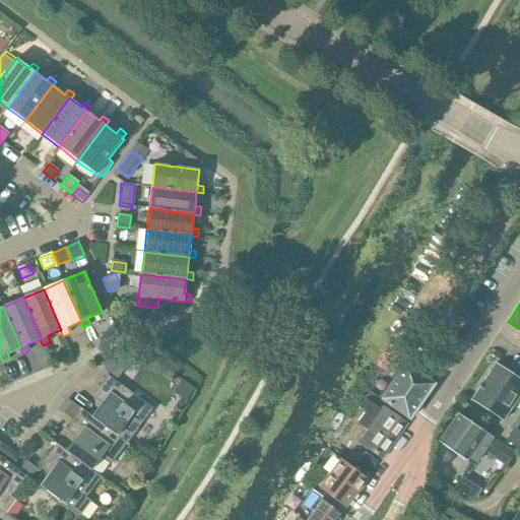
[(139,348),(130,360),(143,369),(151,358),(153,356),(140,346),(139,348)]
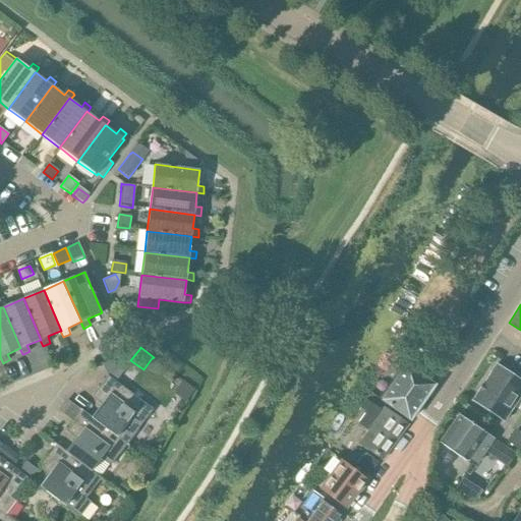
[(504,422),(520,396),(520,379),(497,363),(497,364),(497,365),(484,384),(482,383),(477,391),(479,392),(473,401),(473,400),(472,401),(504,422)]
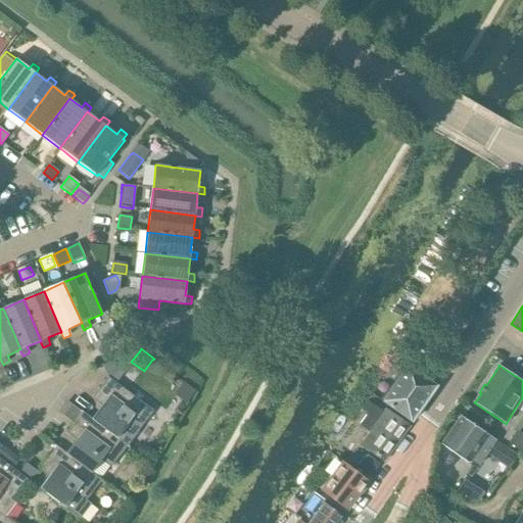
[(383,402),(408,419),(412,422),(436,387),(409,367),(384,401),(383,402)]
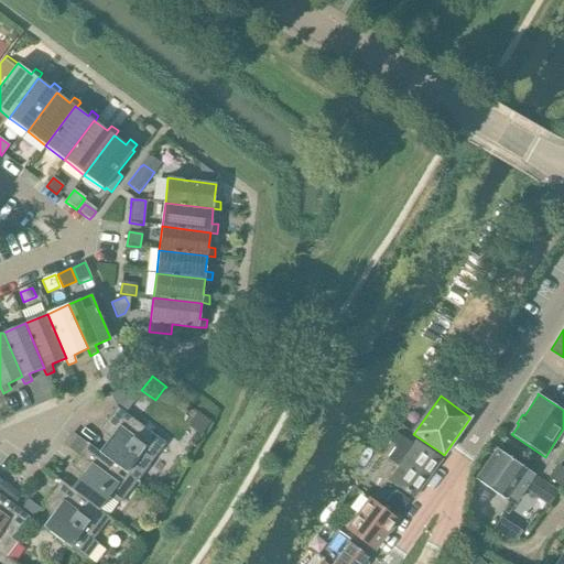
[(127,473),(138,481),(148,466),(165,444),(117,408),(100,431),(110,438),(100,453),(127,473)]
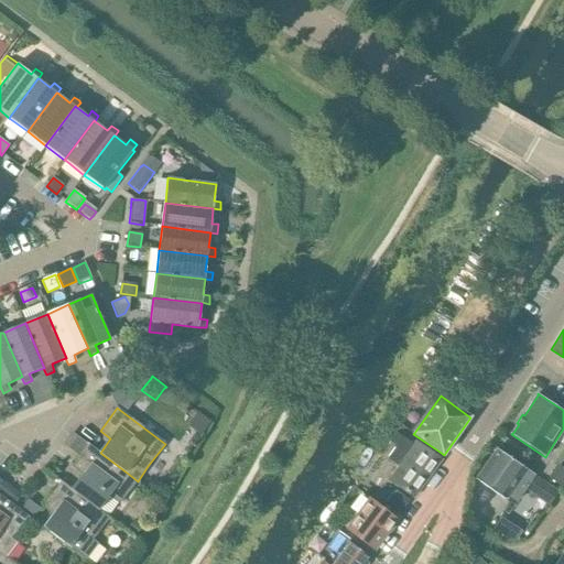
[(390,479),(389,480),(414,498),(429,477),(441,459),(415,441),(412,444),(402,458),(403,459),(399,467),(390,479)]
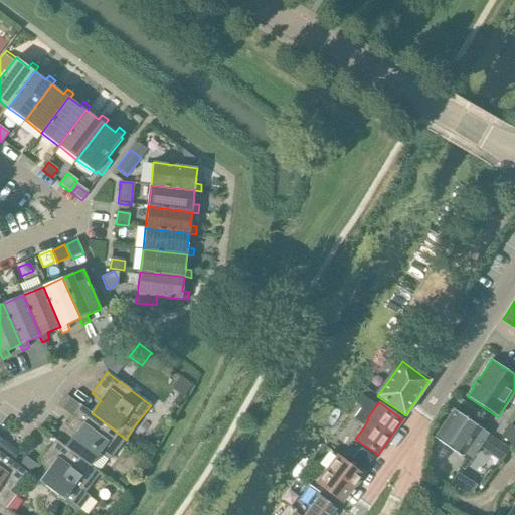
[(116,432),(92,413),(81,405),(65,426),(75,434),(65,448),(90,467),(91,466),(101,453),(110,460),(126,440),(116,432)]
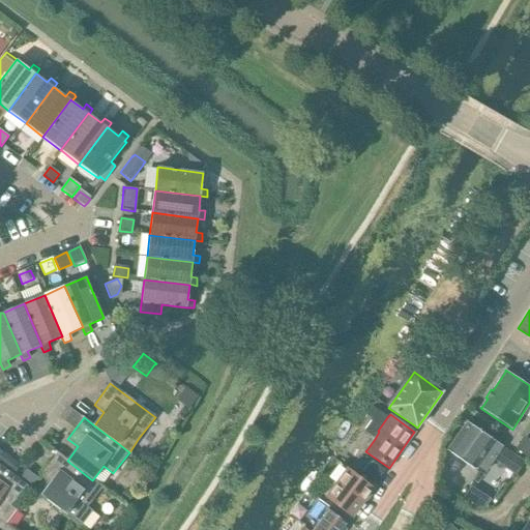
[(525,462),(495,441),(467,421),(447,450),(475,470),(477,467),(486,473),(494,460),(517,475),(525,462)]
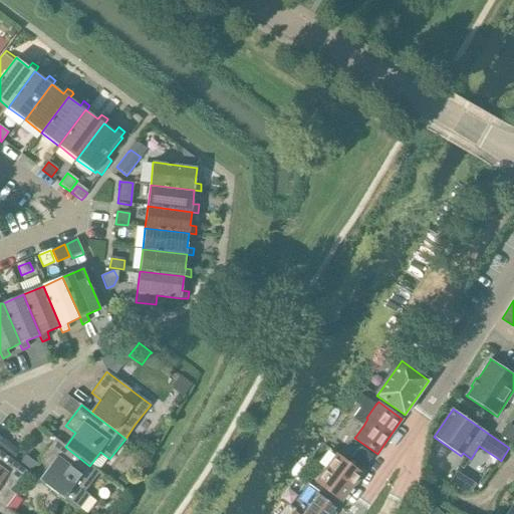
[(513,445),(513,427),(507,423),(499,436),(513,445)]
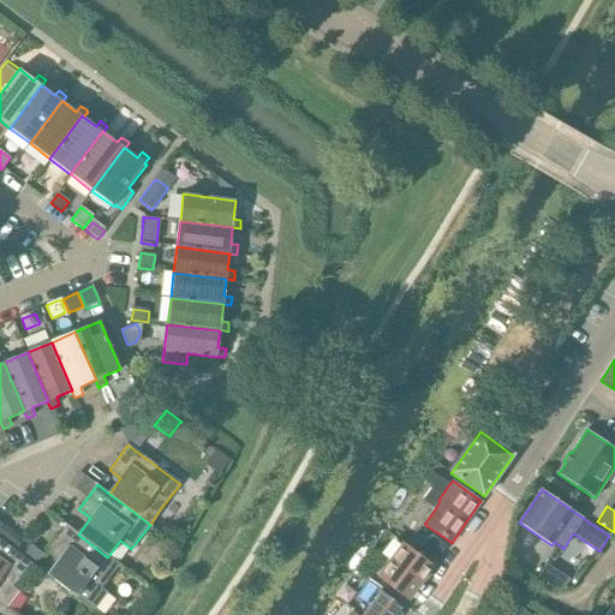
[(107,557),(78,535),(67,525),(48,550),(60,559),(47,575),(94,610),(107,592),(102,589),(119,565),(108,556),(107,557)]
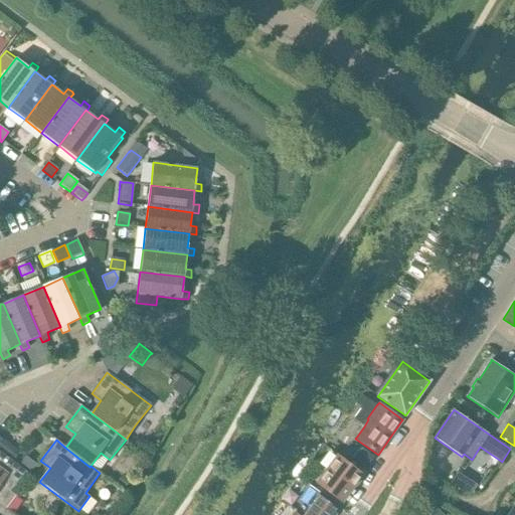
[(5,441),(0,447),(0,452),(12,461),(19,452),(5,441)]
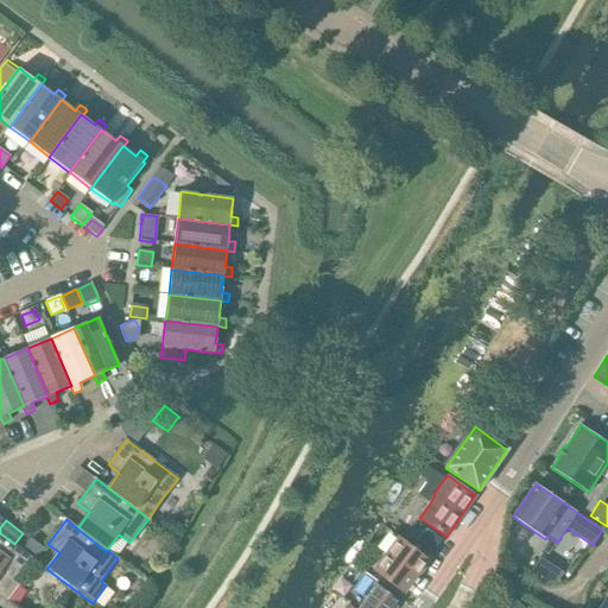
[(425,529),(416,544),(432,555),(442,539),(425,529)]
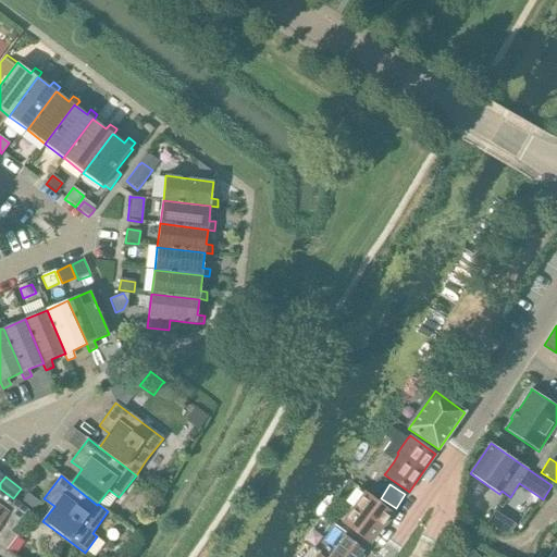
[(0,546),(5,552),(7,551),(16,537),(11,532),(28,509),(13,498),(0,489),(0,546)]
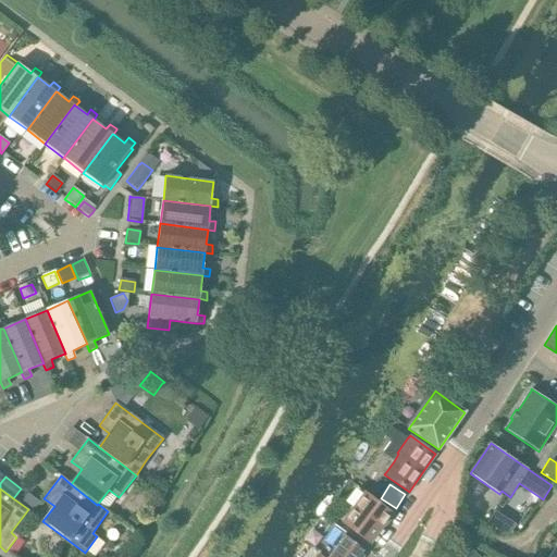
[(343,521),(341,523),(368,545),(370,543),(393,514),(366,493),(343,521)]
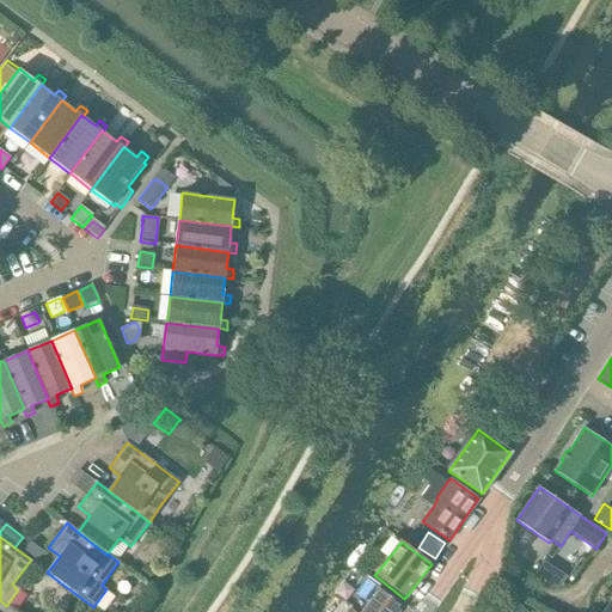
[(379,589),(362,611),(393,611),(399,605),(379,589)]
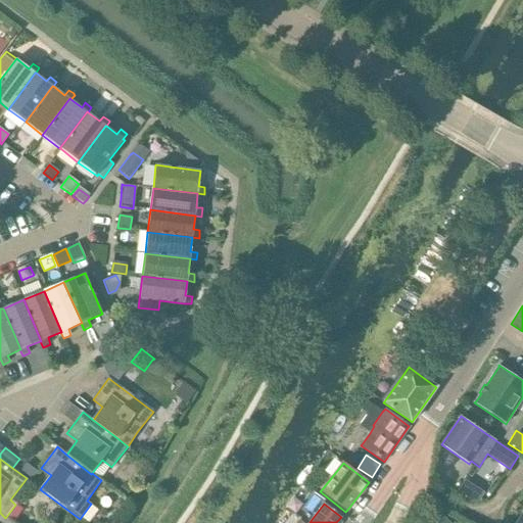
[(13,522),(6,517),(5,518),(0,513),(0,522),(13,522)]
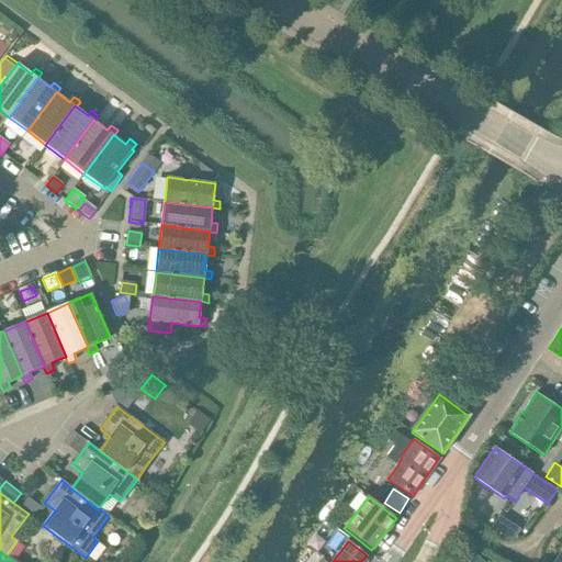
[(461,561),(482,561),(472,552),(461,561)]
